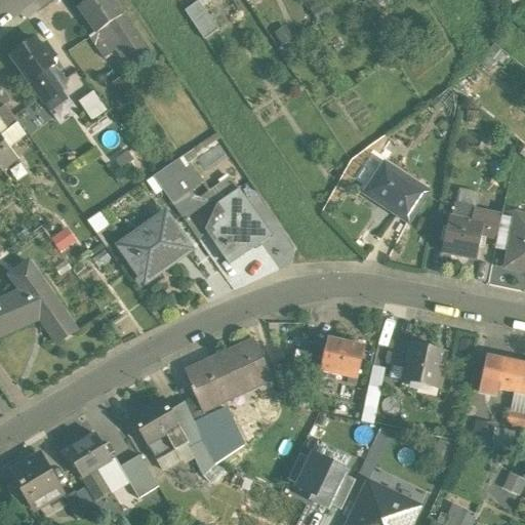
[(90,0),(79,8),(97,34),(108,27),(120,17),(122,16),(116,9),(110,0),(90,0)]
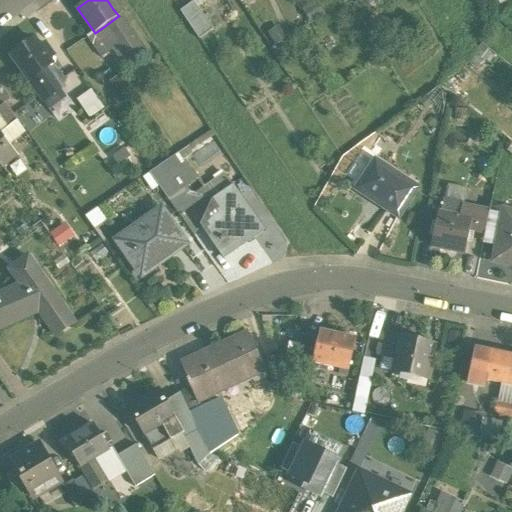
[(118,5),(114,0),(107,0),(113,9),(118,5)]
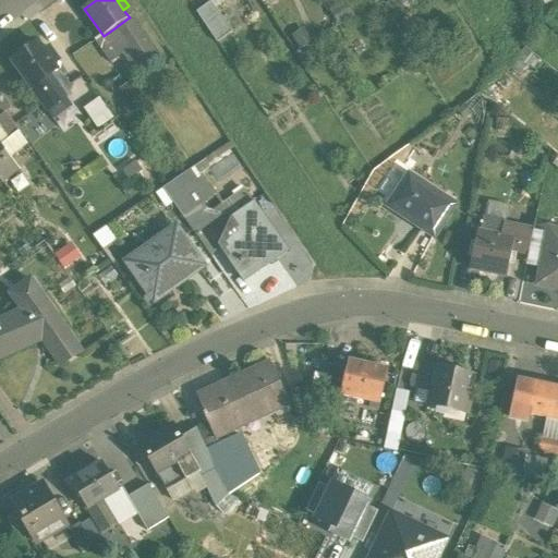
[(232,32),(210,1),(196,12),(217,43),(232,32)]
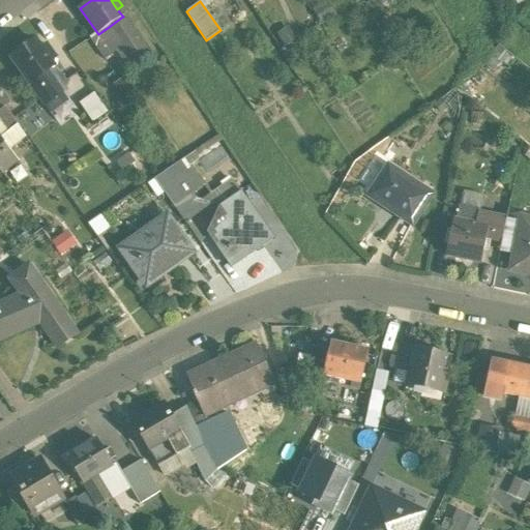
[(327,1),(313,9),(321,24),(335,16),(327,1)]
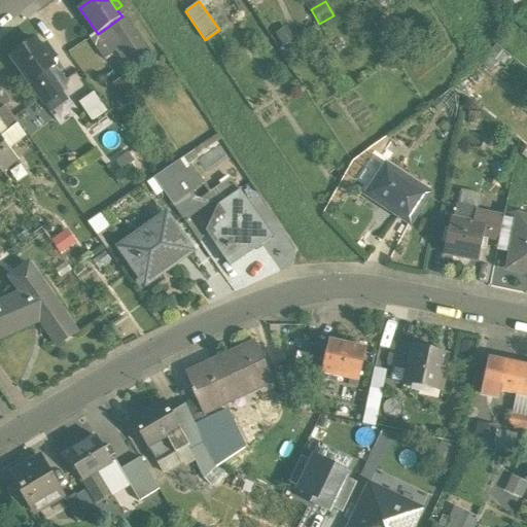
[(120,18),(108,27),(121,46),(135,37),(120,18)]
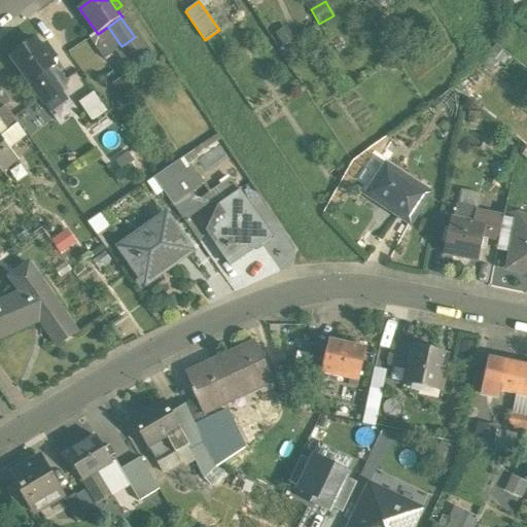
[(108,27),(98,34),(90,38),(104,59),(116,50),(121,46),(108,27)]
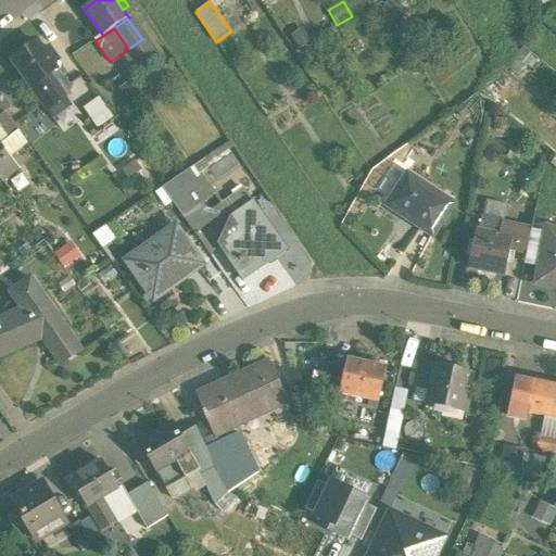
[(304,28),(293,35),(301,48),(312,41),(304,28)]
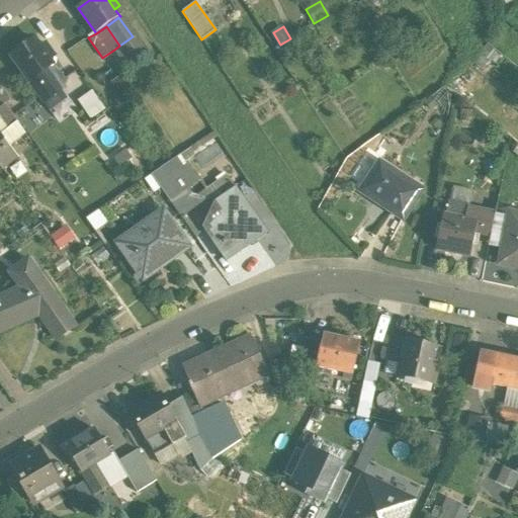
[(119,46),(114,50),(127,68),(146,55),(133,36),(119,46)]
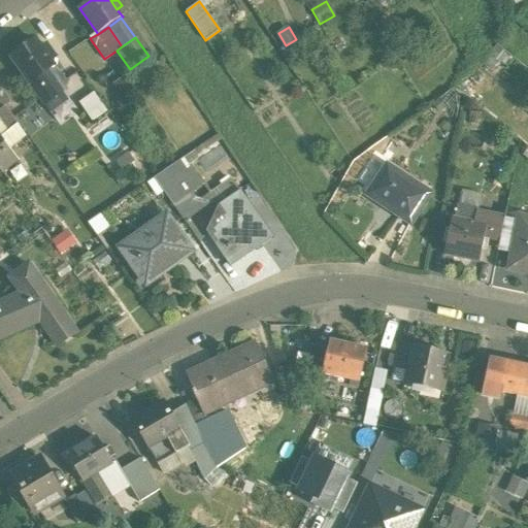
[(35,40),(10,58),(30,85),(41,75),(54,66),(35,40)]
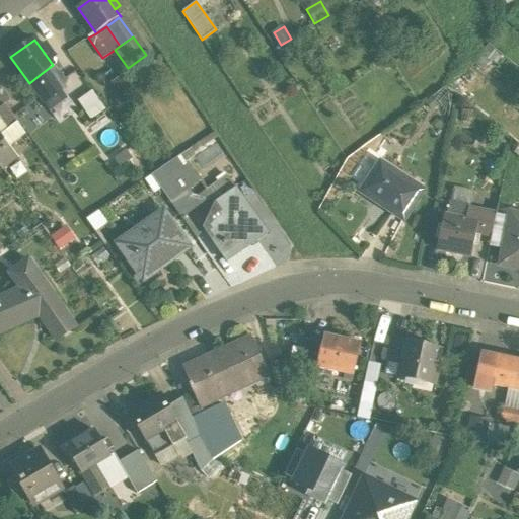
[(41,74),(29,83),(44,103),(55,94),(41,74)]
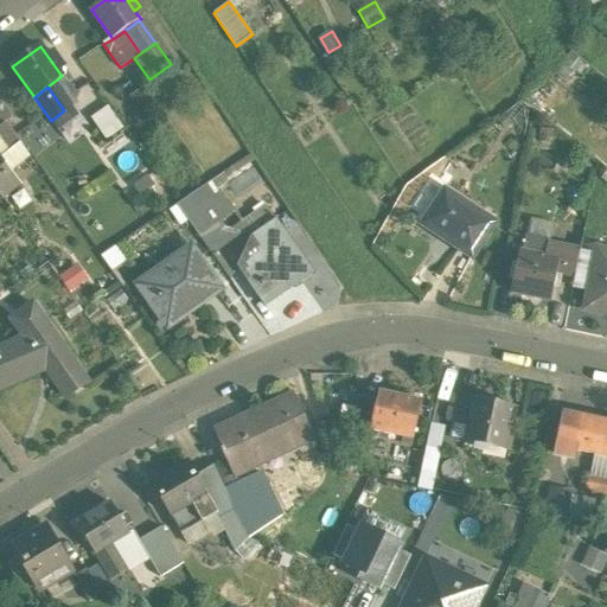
[(93,117),(108,139),(125,127),(110,106),(93,117)]
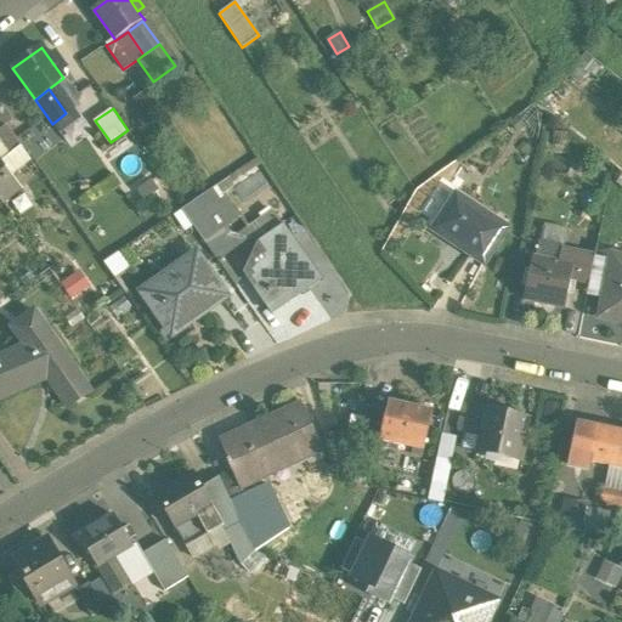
[(22,146),(7,125),(0,129),(0,145),(9,157),(22,146)]
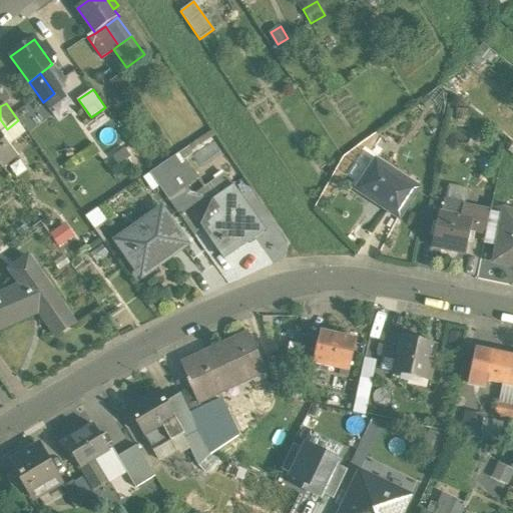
[(3,135),(0,136),(0,151),(9,144),(3,135)]
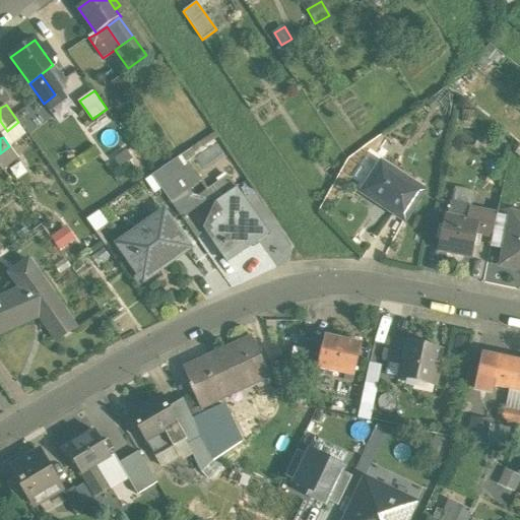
[(9,146),(0,153),(0,166),(0,167),(15,157),(9,146)]
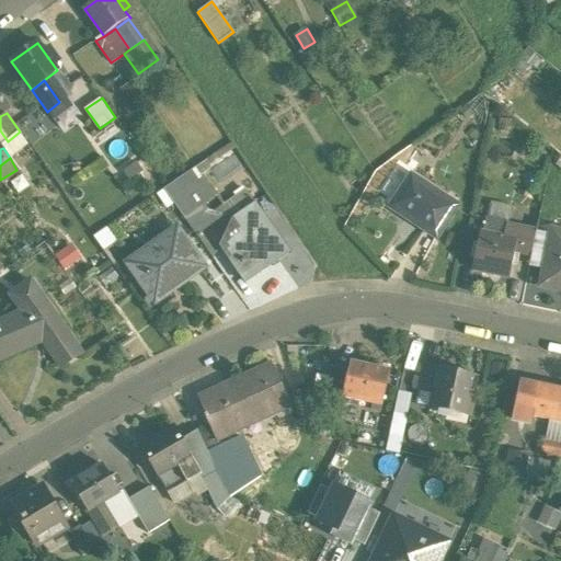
[(190,171),(176,180),(183,191),(196,181),(190,171)]
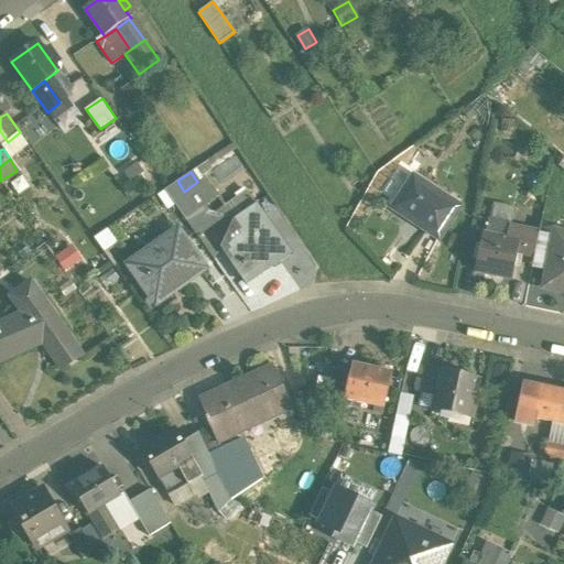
[(413,176),(392,208),(438,239),(461,207),(413,176)]
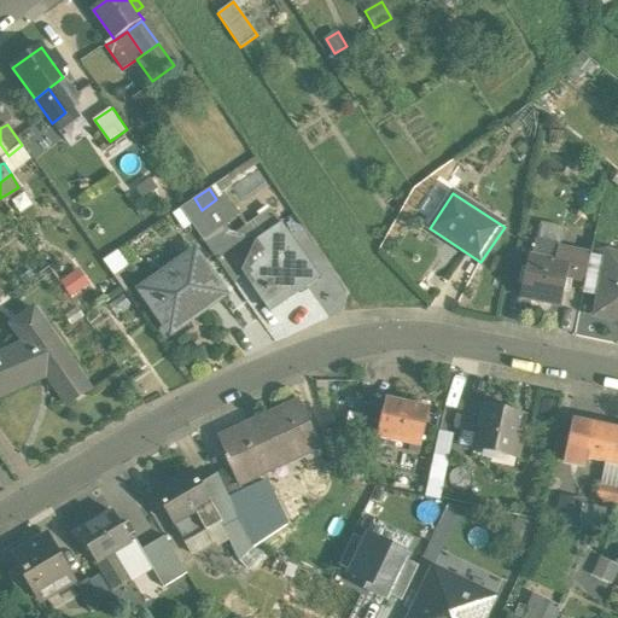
[(194,198),(180,208),(203,240),(216,232),(202,210),(194,198)]
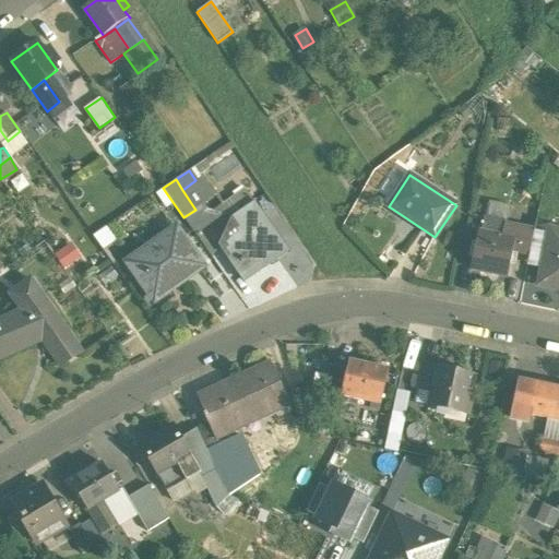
[(254,202),(235,216),(247,234),(221,251),(242,283),(288,251),(254,202)]
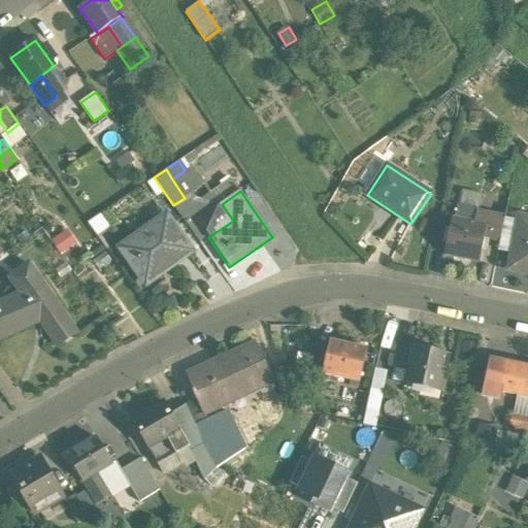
[(504,218),(488,215),(487,221),(485,227),(487,227),(484,238),(499,241),(504,218)]
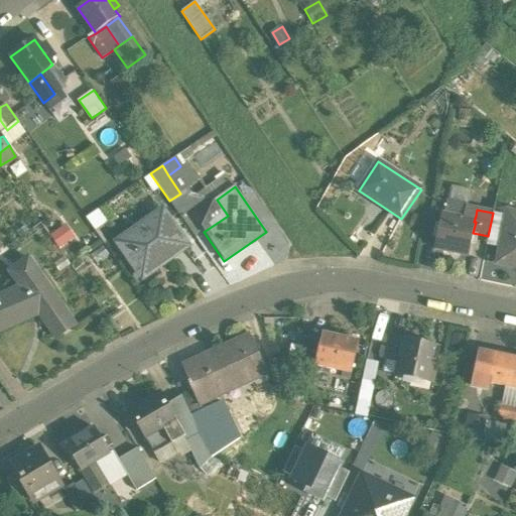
[(162,212),(118,243),(129,259),(138,253),(151,271),(186,247),(162,212)]
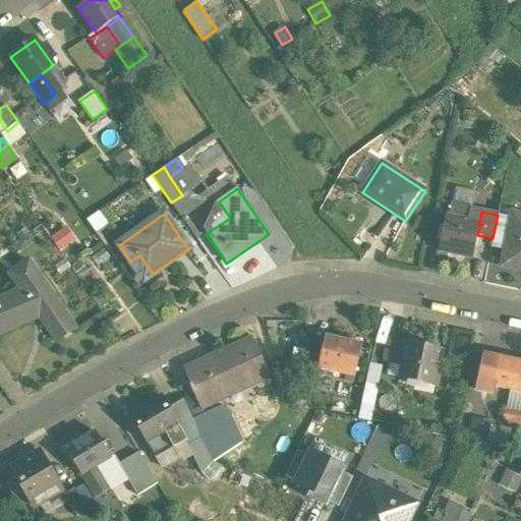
[(520,215),(512,214),(511,218),(498,215),(493,238),(490,247),(505,250),(502,267),(520,270),(520,215)]
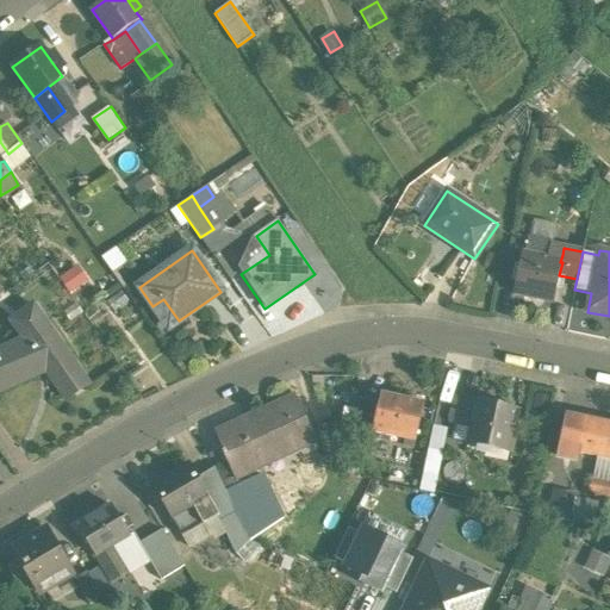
[(555,261),(522,254),(514,294),(554,303),(559,275),(562,262),(560,262),(555,261)]
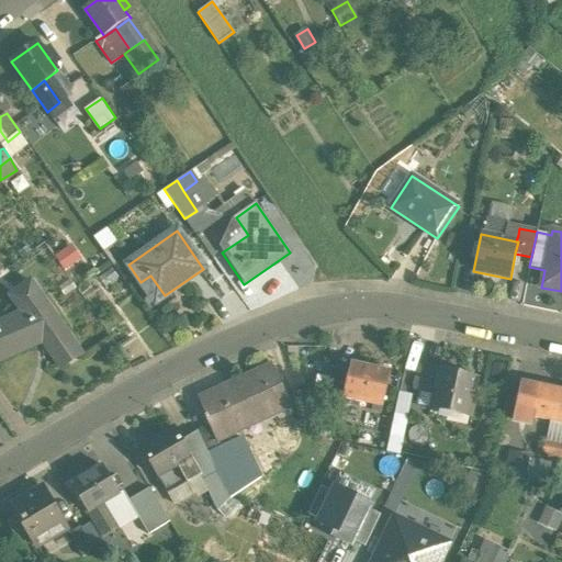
[(81,355),(38,294),(18,308),(36,335),(60,369),(81,355)]
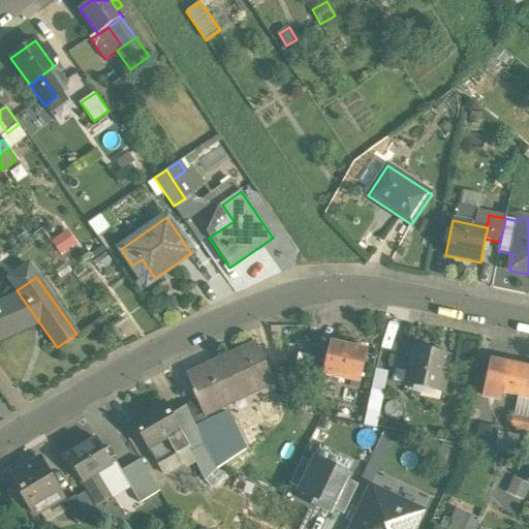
[(21,296),(0,304),(0,330),(34,315),(21,296)]
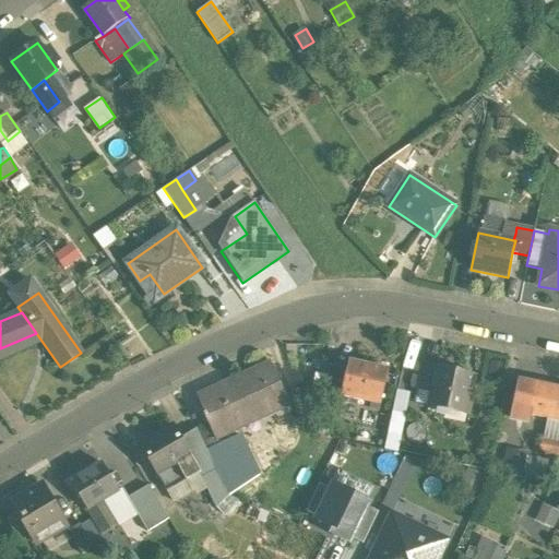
[(387,370),(348,361),(341,396),(379,405),(387,370)]
